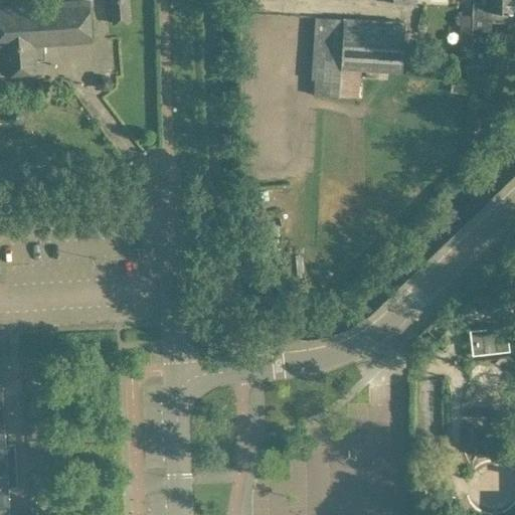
[(112,0),(114,24),(130,22),(128,0),(112,0)]
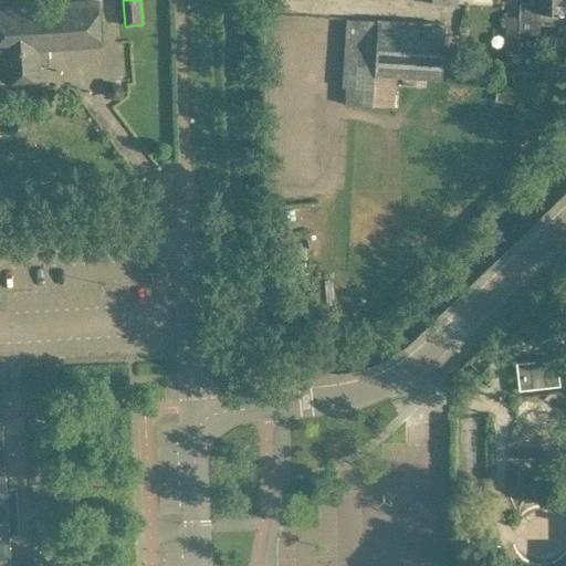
[(519,70),(537,71),(538,22),(554,22),(554,17),(558,17),(558,34),(565,33),(565,0),(525,0),(526,1),(521,1),(519,70)]
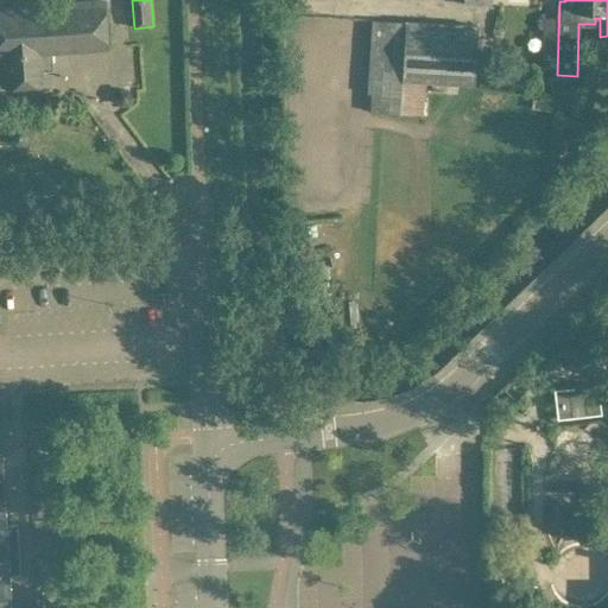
[(0,88),(44,86),(44,71),(63,70),(62,51),(108,49),(106,1),(0,7),(0,88)]
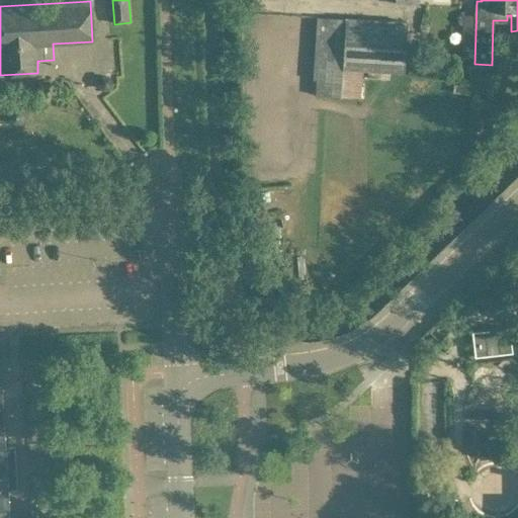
[(372,57),(371,70),(405,72),(408,22),(386,21),(384,58),(372,57)]
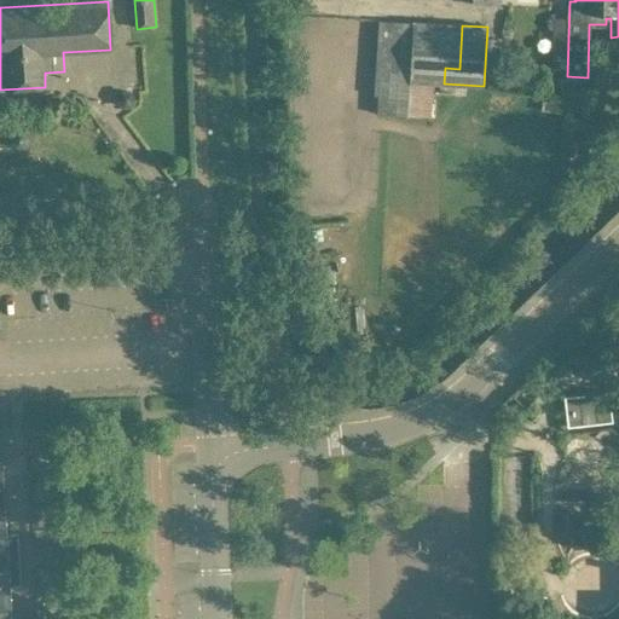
[(609,394),(563,399),(567,429),(612,424),(609,394)]
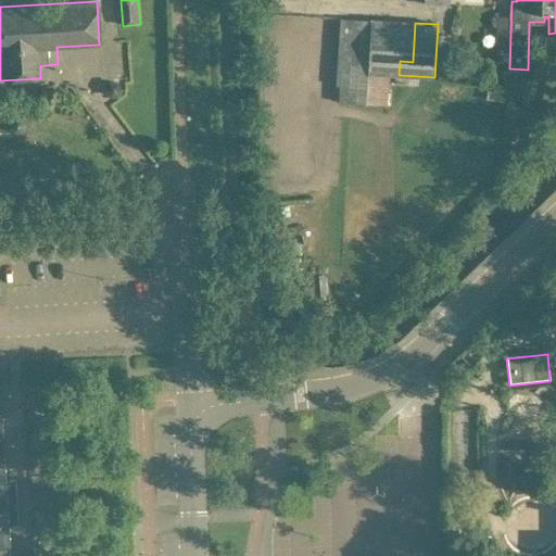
[(0,555),(17,555),(17,550),(9,551),(7,525),(12,525),(3,413),(0,413),(0,555)]
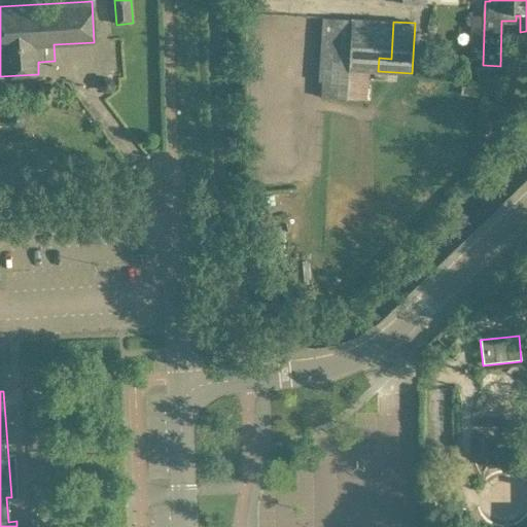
[(484,432),(478,432),(478,451),(489,451),(488,437),(484,432)]
